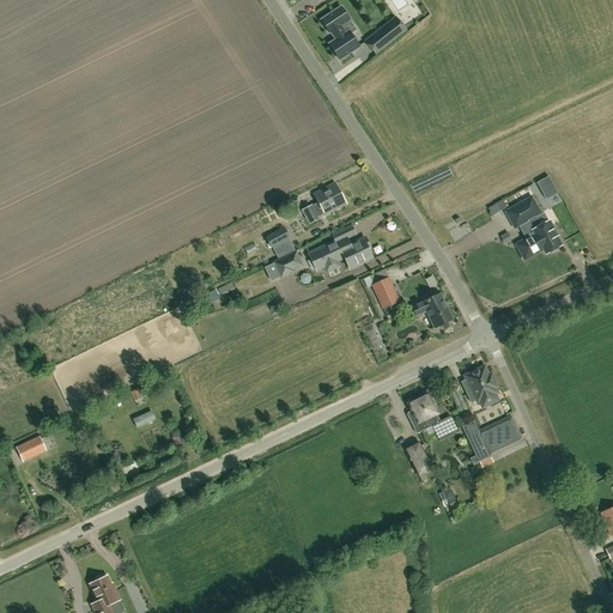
[(339,60),(359,47),(350,34),(346,36),(340,26),(350,20),(341,7),(321,20),(329,34),(331,32),(335,40),(329,44),(339,60)]
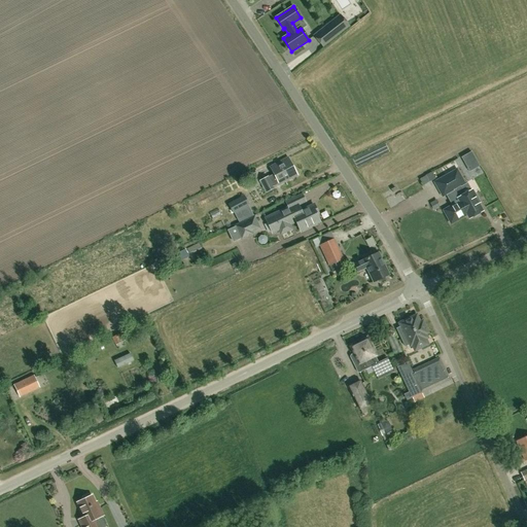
[(322,46),(348,27),(340,15),(314,36),(322,46)]
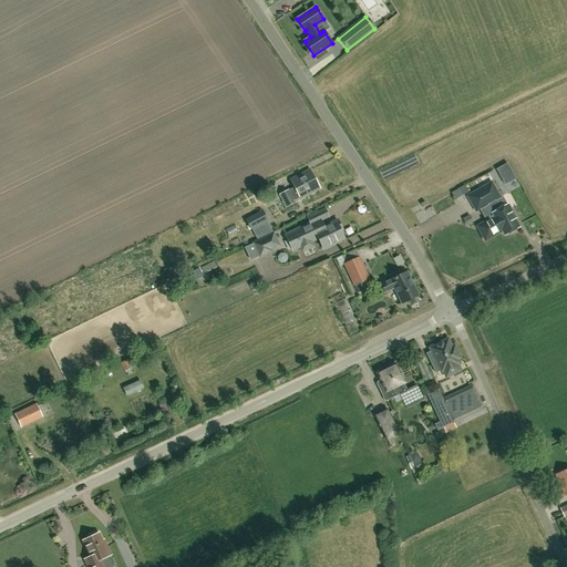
[(505,185),(516,179),(507,163),(496,169),(505,185)]
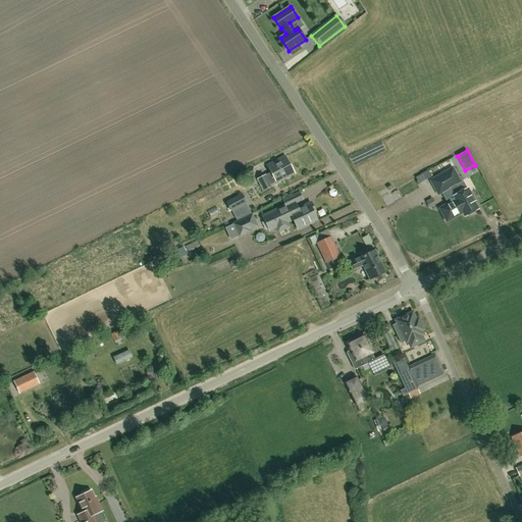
[(267,164),(271,172),(267,175),(266,174),(257,179),(263,191),(272,186),(276,183),(277,184),(296,173),(285,155),(267,164)]
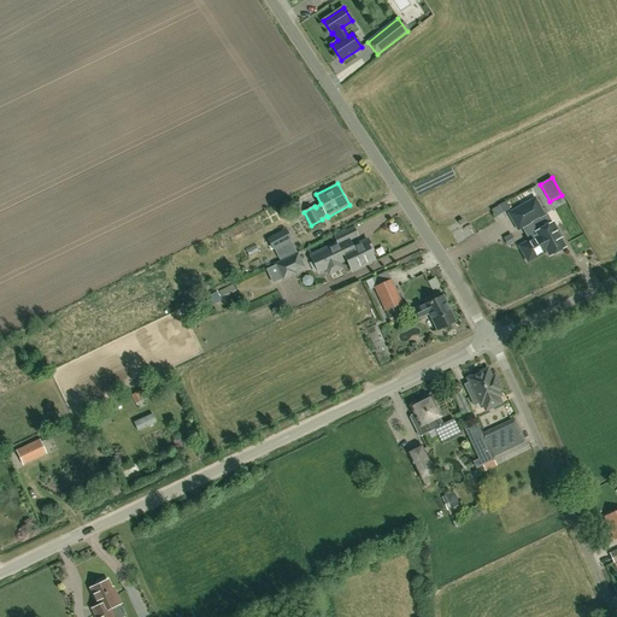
[(291,211),(301,206),(299,198),(287,204),(291,211)]
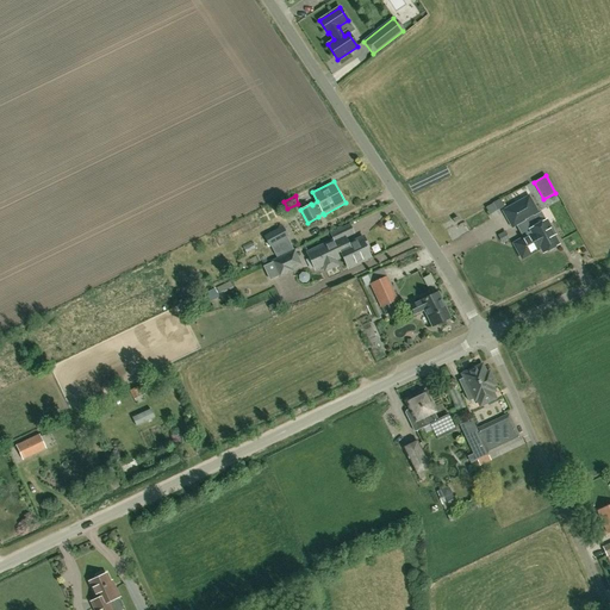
[(527,219),(534,232),(535,232),(516,243),(524,257),(542,248),(546,253),(549,250),(552,251),(555,249),(556,247),(560,244),(555,235),(556,235),(548,219),(540,224),(535,215),(540,212),(531,197),(505,211),(515,226),(527,219)]
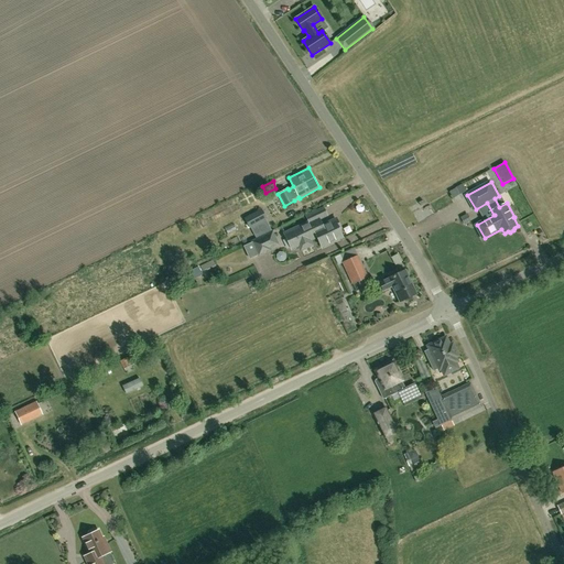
[(465,185),(453,193),(457,199),(469,192),(465,185)]
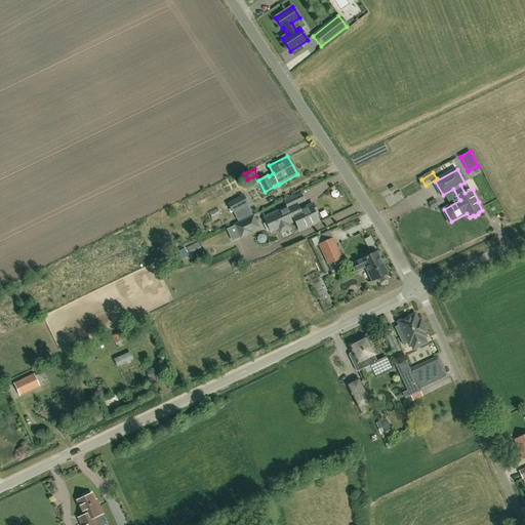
[(402,190),(387,196),(391,207),(406,201),(402,190)]
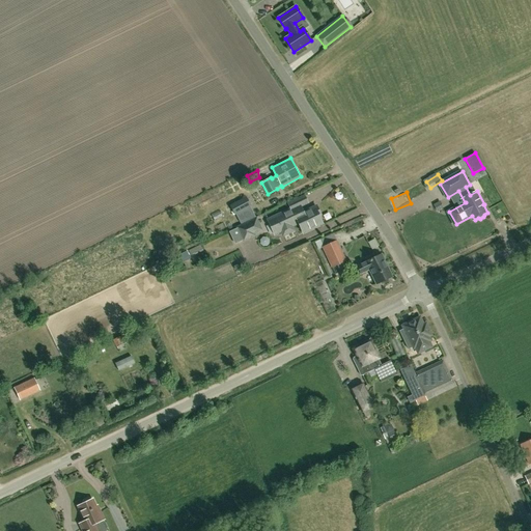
[(306,195),(297,198),(290,201),(294,208),(270,219),(276,233),(283,229),(284,232),(287,233),(294,230),(295,227),(294,225),(300,222),(305,231),(324,223),(320,215),(323,214),(318,205),(305,212),(302,204),(309,201),(306,195)]
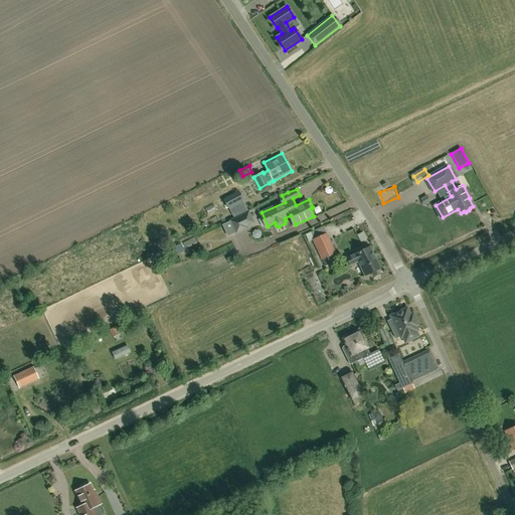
[(238,191),(224,198),(233,217),(248,209),(238,191)]
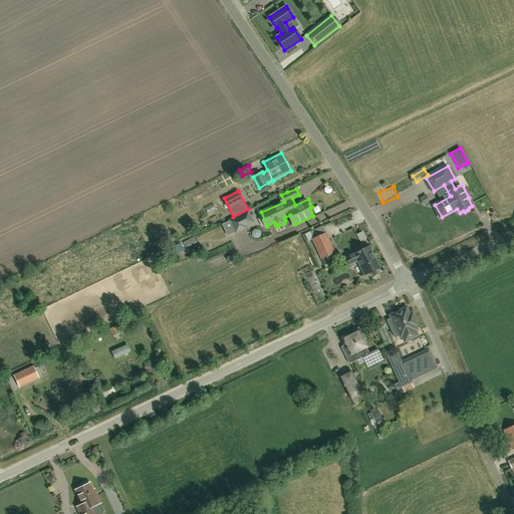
[(217,204),(207,210),(210,215),(220,209),(217,204)]
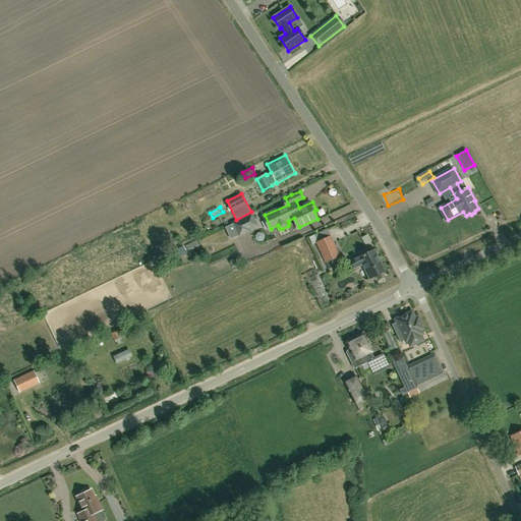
[(346,211),(315,222),(317,228),(348,217),(346,211)]
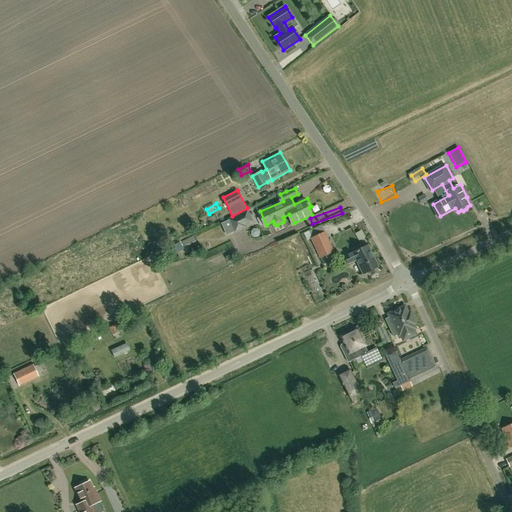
[(228,232),(245,224),(253,220),(249,211),(224,222),(228,232)]
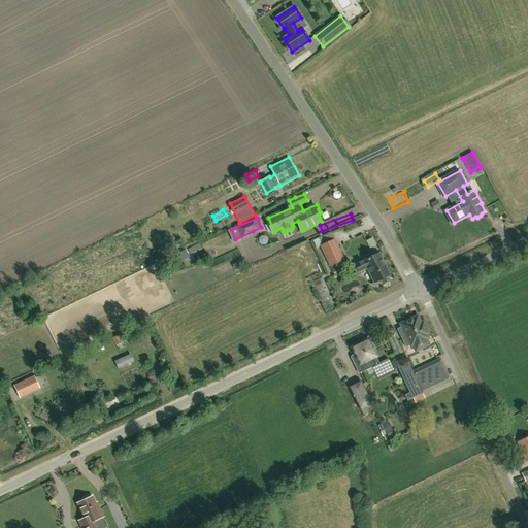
[(373,249),(380,245),(376,238),(370,241),(373,249)]
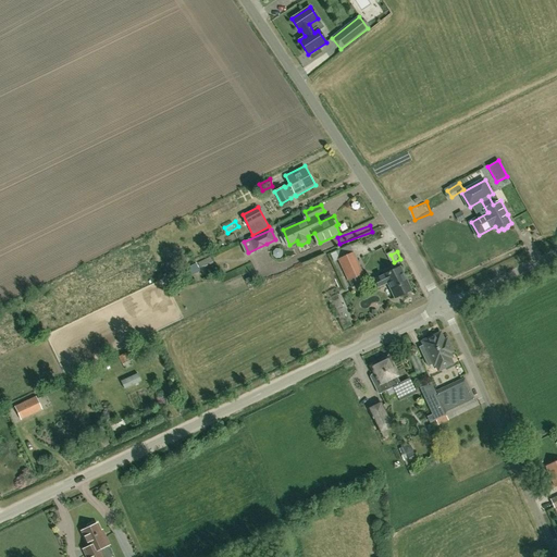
[(348,282),(364,274),(354,252),(338,259),(348,282)]
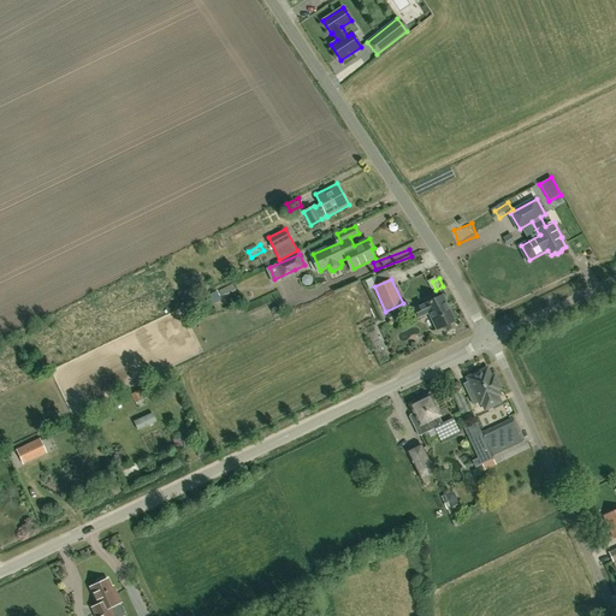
[(201,298),(205,306),(220,297),(217,291),(201,298)]
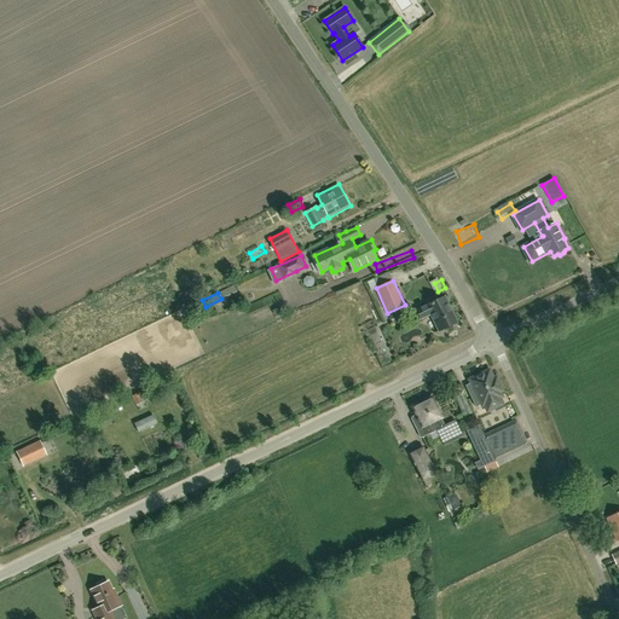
[(438,333),(458,323),(445,295),(427,304),(427,305),(415,310),(421,320),(431,316),(438,333)]
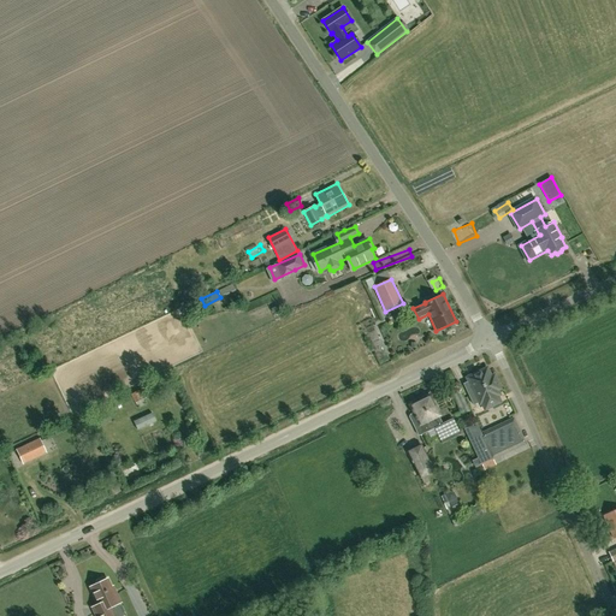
[(401,320),(412,313),(406,304),(395,312),(401,320)]
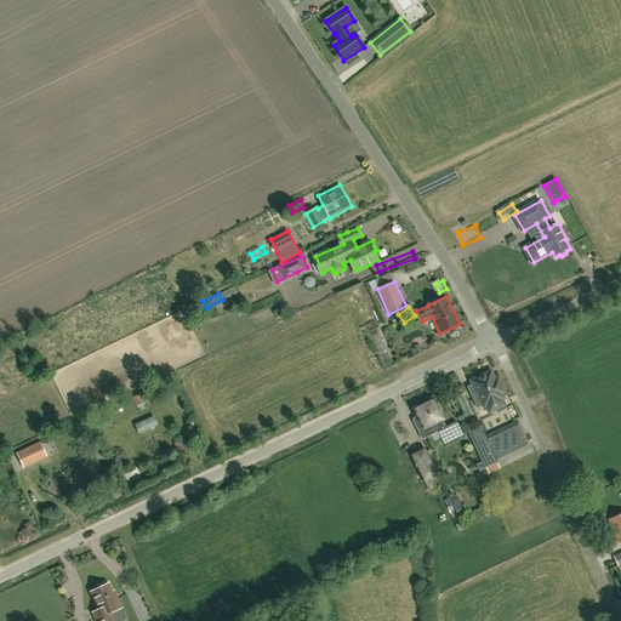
[(385,329),(370,331),(375,351),(389,347),(385,329)]
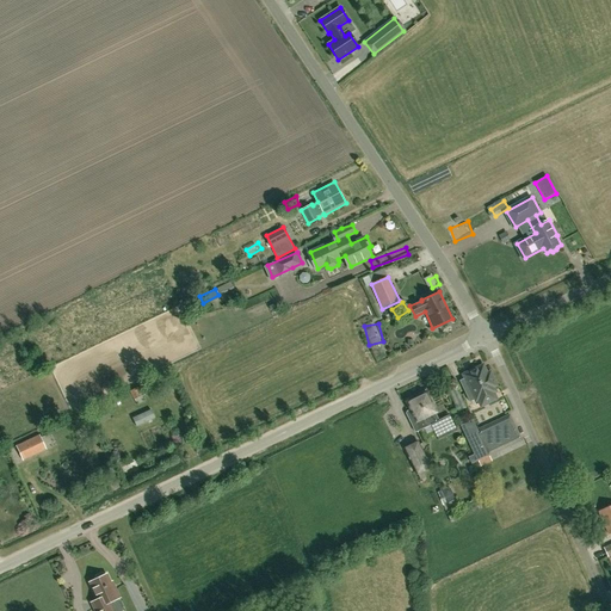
[(383,343),(374,347),(382,360),(390,355),(383,343)]
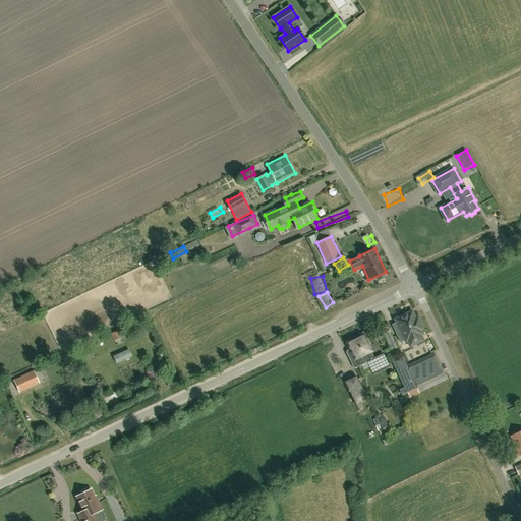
[(422,340),(420,335),(422,334),(420,330),(422,329),(417,317),(415,320),(411,311),(395,320),(396,323),(392,325),(400,343),(405,341),(405,342),(407,341),(410,346),(422,340)]
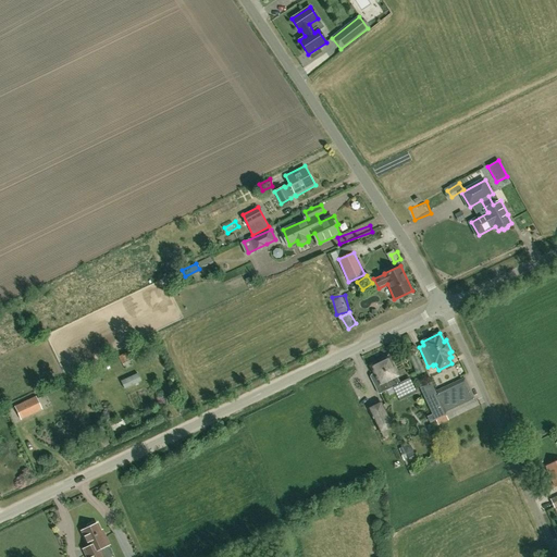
[(128,355),(122,358),(125,364),(132,361),(128,355)]
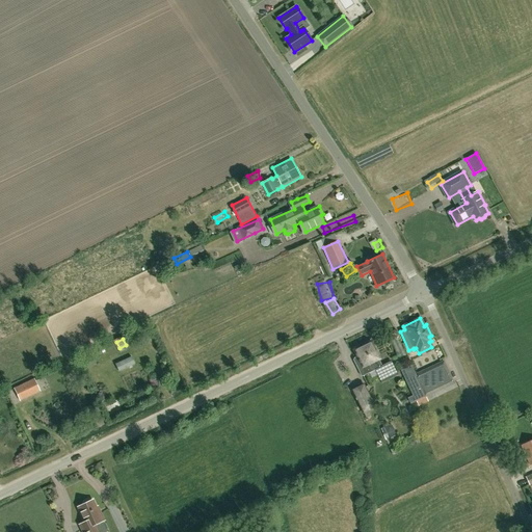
[(356,347),(355,348),(356,349),(354,350),(357,356),(354,358),(353,360),(362,376),(375,370),(380,380),(395,373),(390,362),(380,366),(376,356),(377,355),(374,348),(372,349),(370,343),(369,344),(368,343),(367,343),(366,343),(365,344),(366,345),(361,347),(360,346),(358,346),(356,347)]
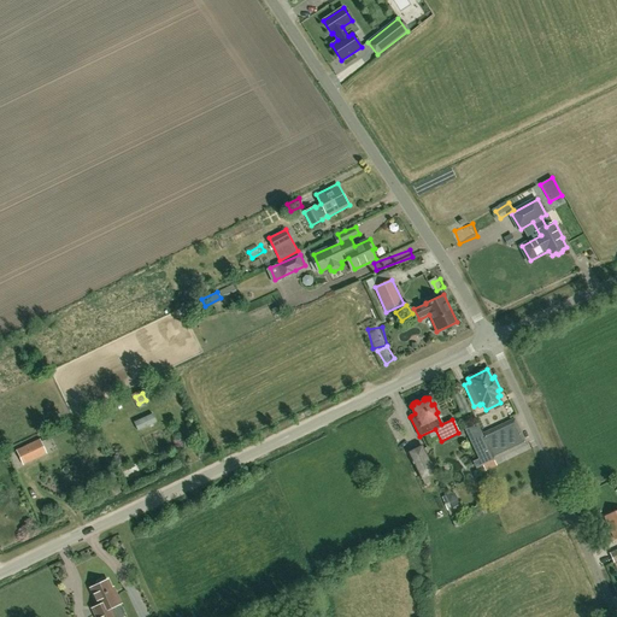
[(137,430),(156,422),(152,413),(134,422),(137,430)]
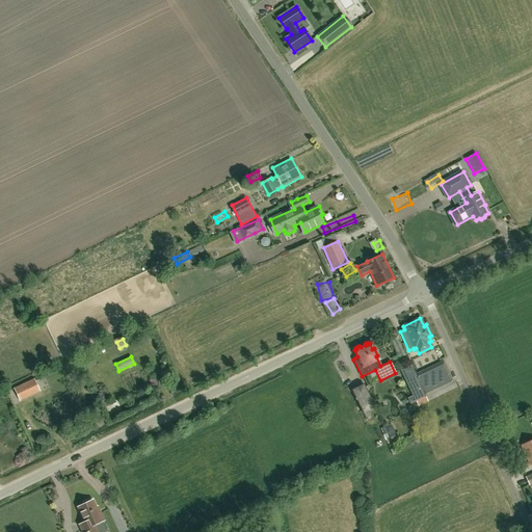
[(425,372),(434,393),(454,383),(445,364),(443,365),(441,363),(442,365),(425,372)]
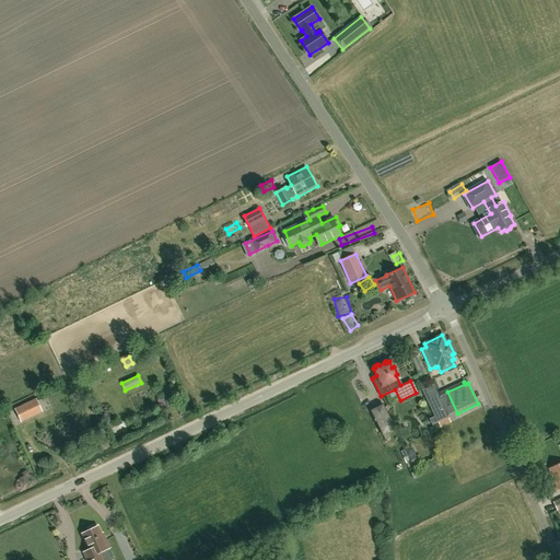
[(21,422),(43,411),(36,398),(14,409),(21,422)]
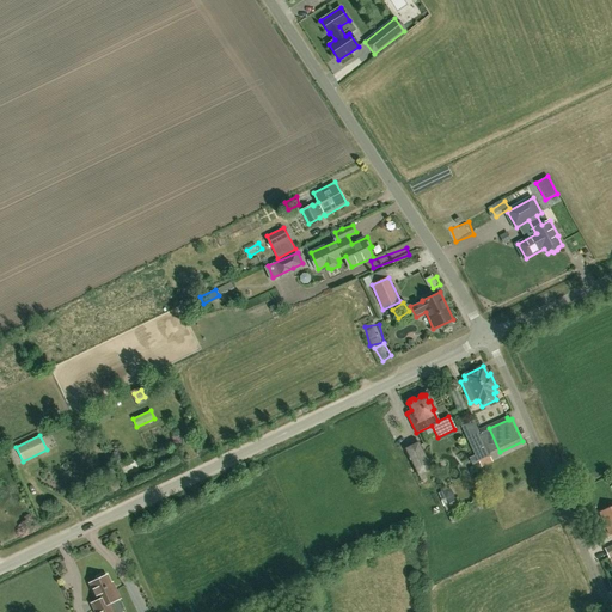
[(405,450),(405,451),(417,475),(430,469),(418,444),(405,450)]
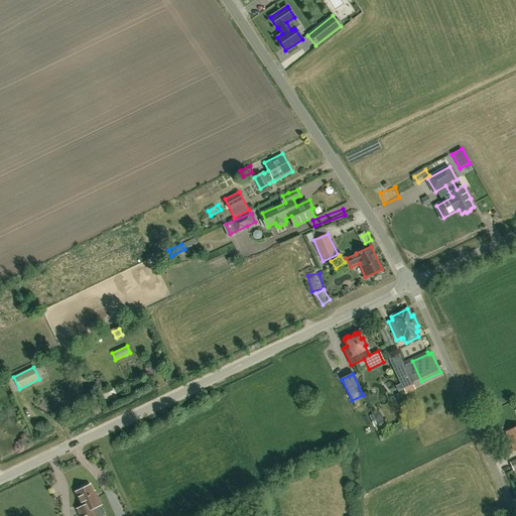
[(405,396),(418,391),(416,386),(403,390),(405,396)]
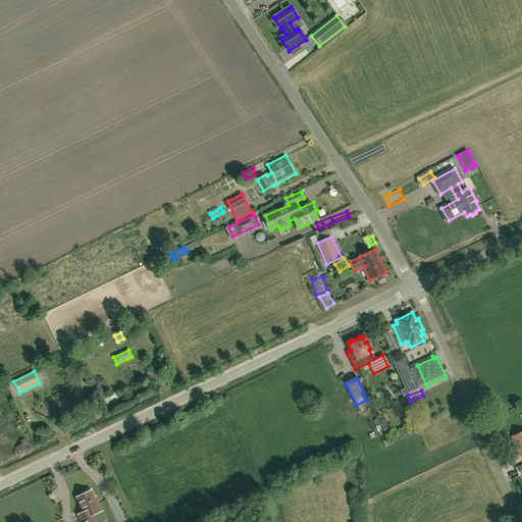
[(520,457),(521,455),(521,432),(512,437),(520,457)]
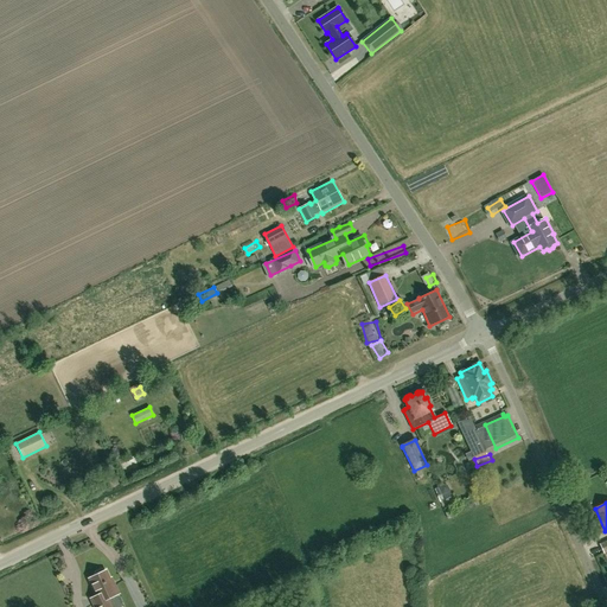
[(91,599),(94,606),(112,606),(108,599),(117,595),(106,572),(90,579),(97,596),(91,599)]
